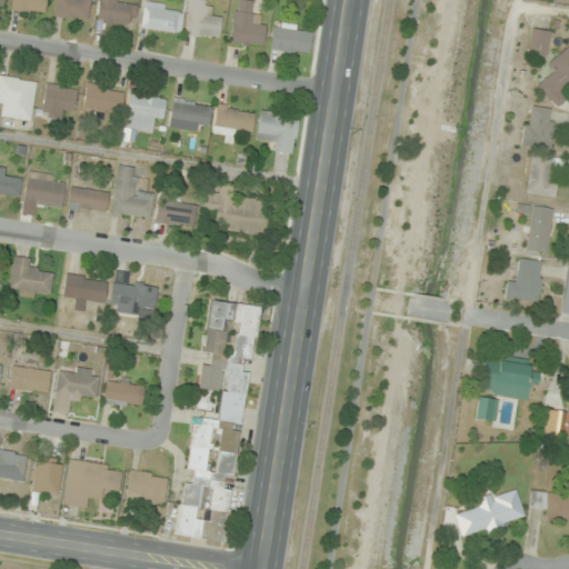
[(12,0),(11,10),(45,15),(46,0),(12,0)]
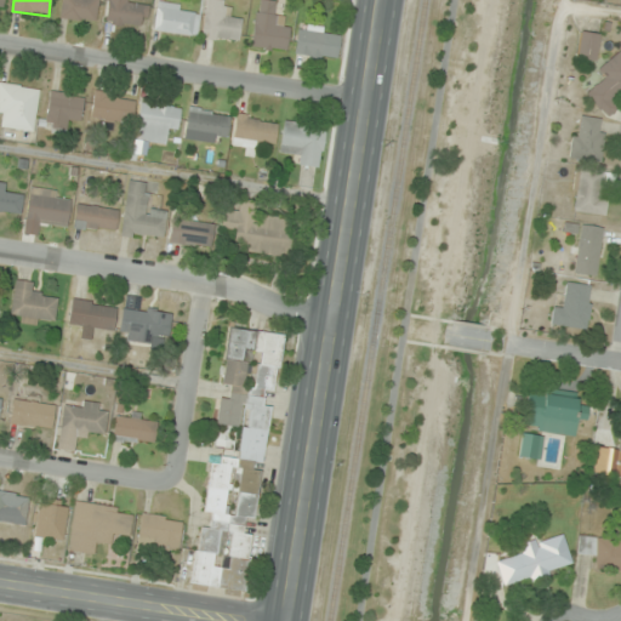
[(62,0),(61,17),(96,22),(97,0),(62,0)]
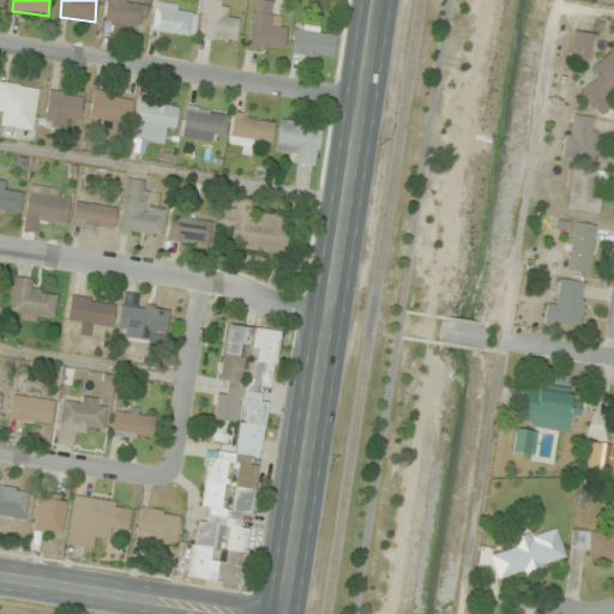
[(106,0),(104,23),(143,28),(146,1),(136,0),(106,0)]
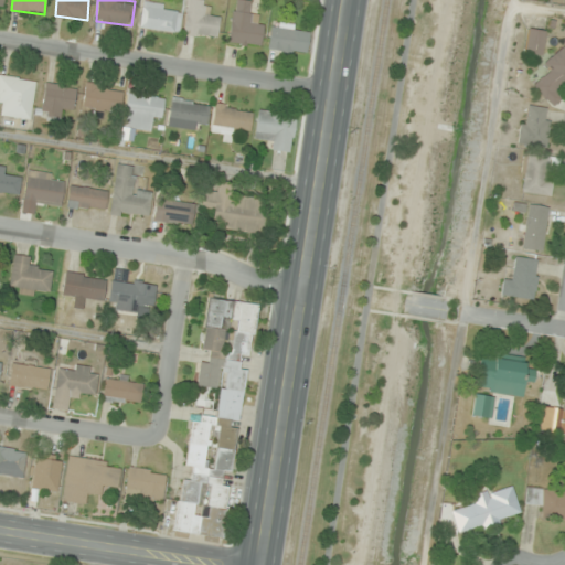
[(221,16),(208,13),(209,1),(199,0),(188,0),(183,32),(216,38),(221,16)]
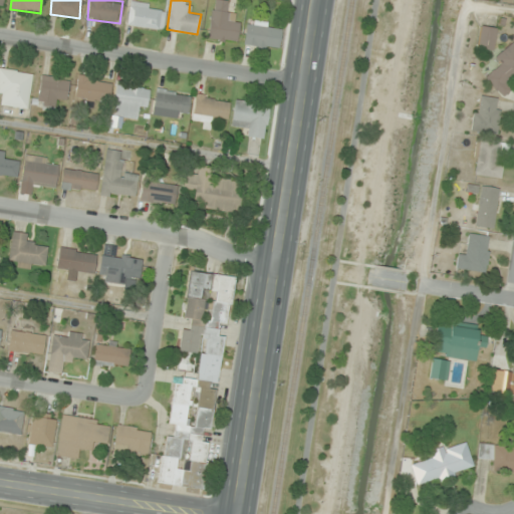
[(240,14),(229,13),(231,1),(222,0),(212,0),(208,39),(237,42),(240,14)]
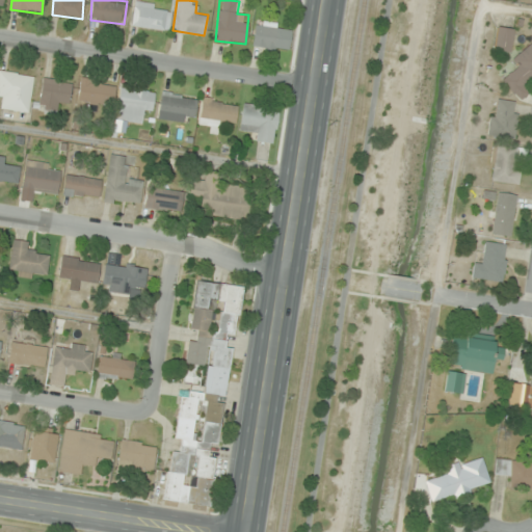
[(171,7),(134,3),(132,26),(168,30),(171,7)]
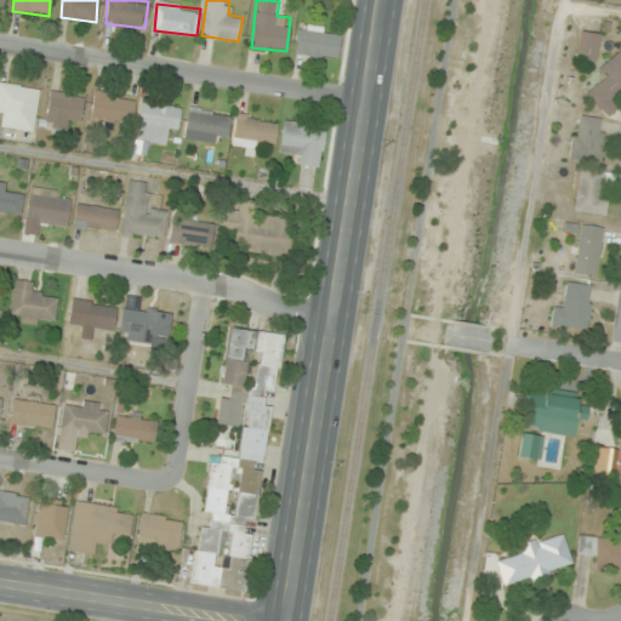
[(341,32),(300,24),(295,53),(336,61),(341,32)]
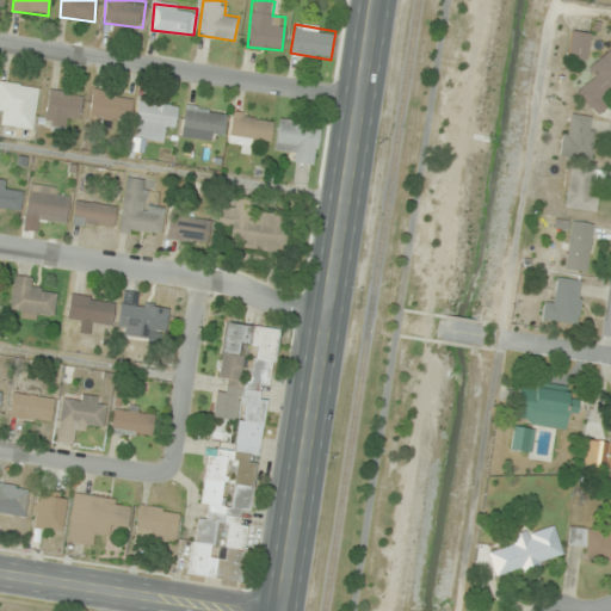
[(567,57),(586,61),(590,34),(571,30),(567,57)]
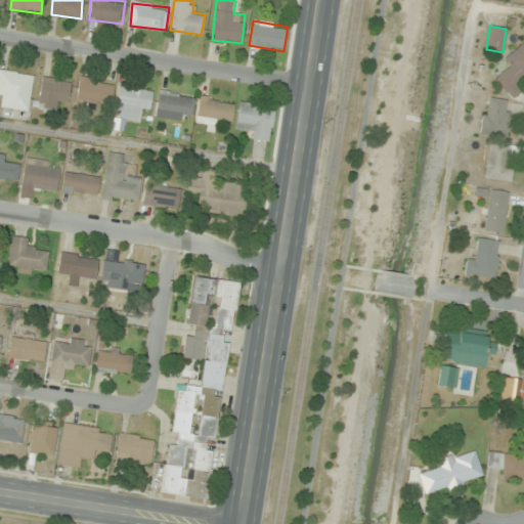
[(505,57),(511,66),(494,79),(509,95),(523,82),(523,43),(523,42),(505,57)]
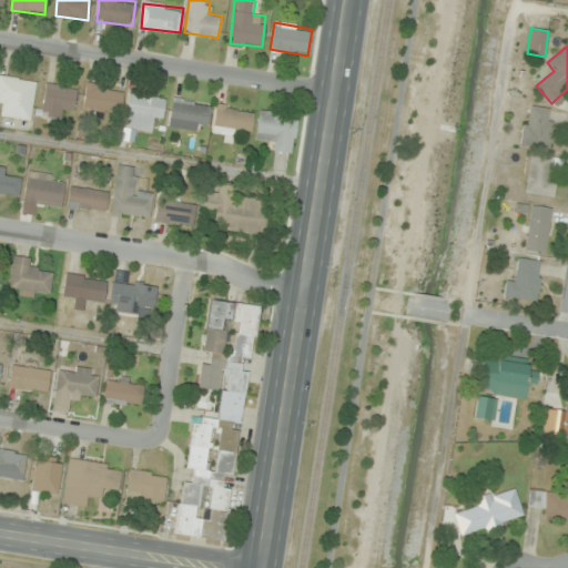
[(31,121),(36,81),(0,75),(0,103),(3,104),(2,117),(31,121)]
